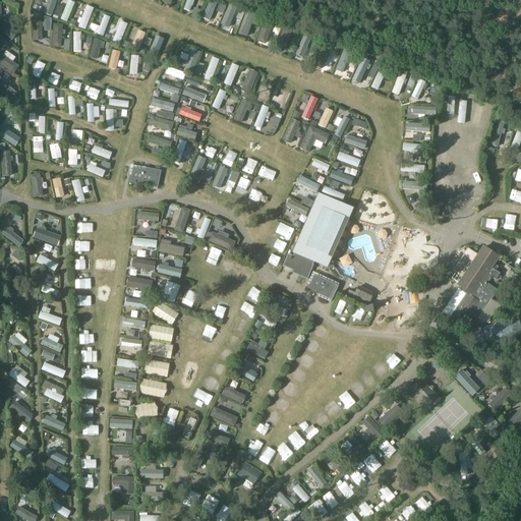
[(49,0),(47,8),(53,11),(56,0),(49,0)]
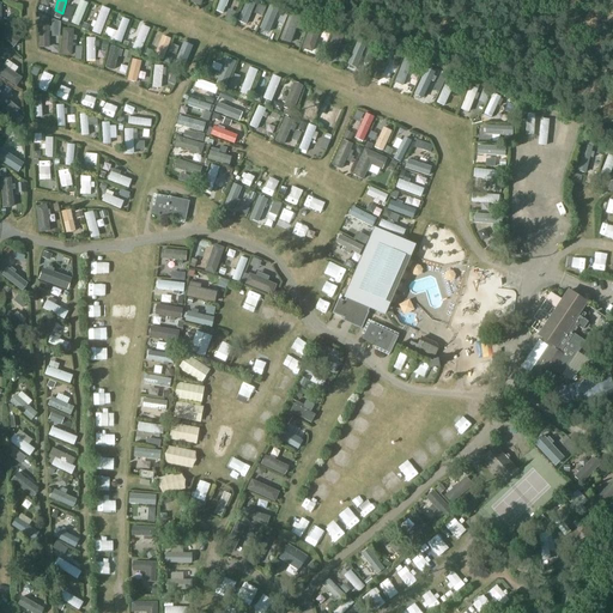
[(219,0),(216,12),(223,14),(228,0),(219,0)]
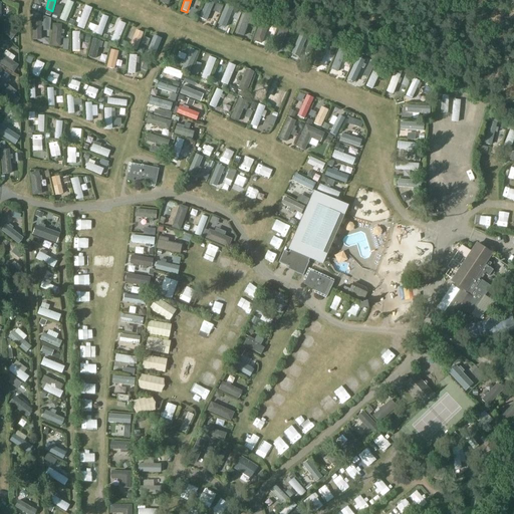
[(215,2),(210,0),(207,0),(199,20),(206,23),(215,2)]
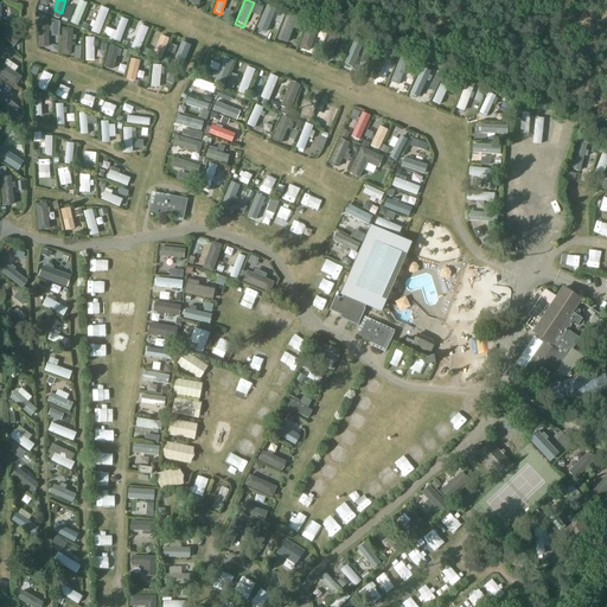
[(78,5),(70,23),(77,26),(85,7),(78,5)]
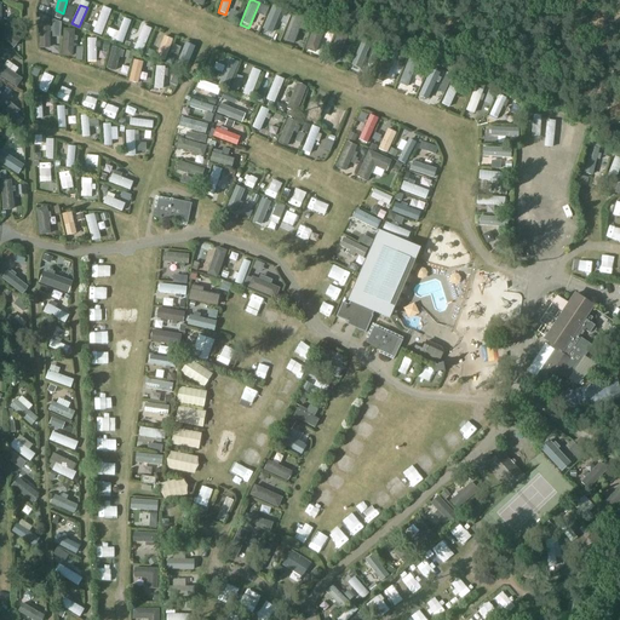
[(274,5),(262,30),(270,34),(281,9),(274,5)]
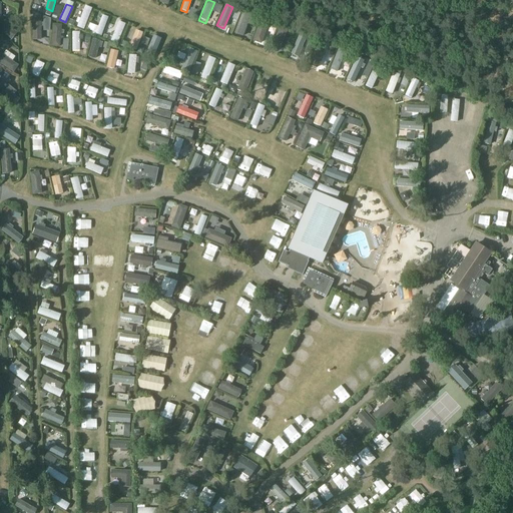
[(85,6),(77,27),(83,30),(91,9),(85,6)]
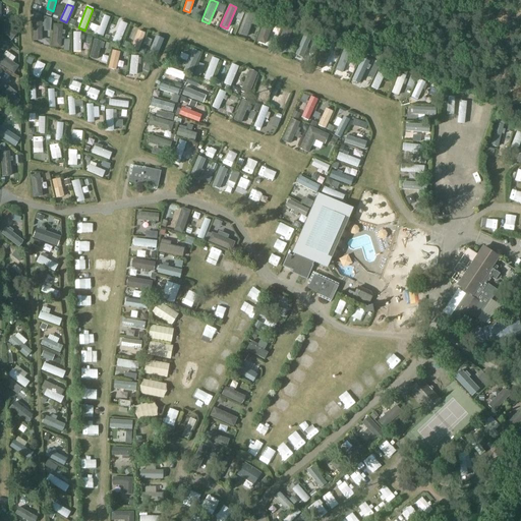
[(246,38),(256,13),(247,9),(237,35),(246,38)]
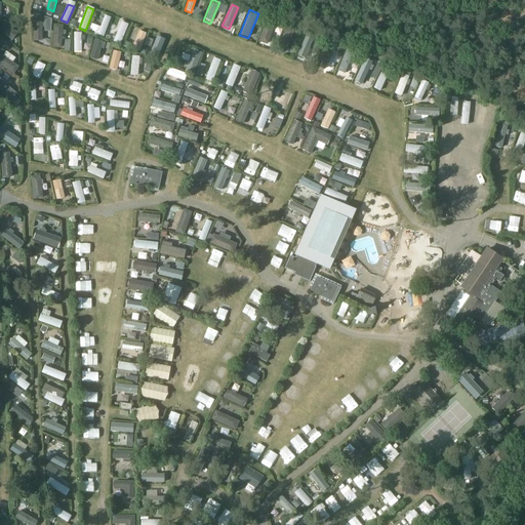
[(105,16),(97,35),(104,38),(111,18),(105,16)]
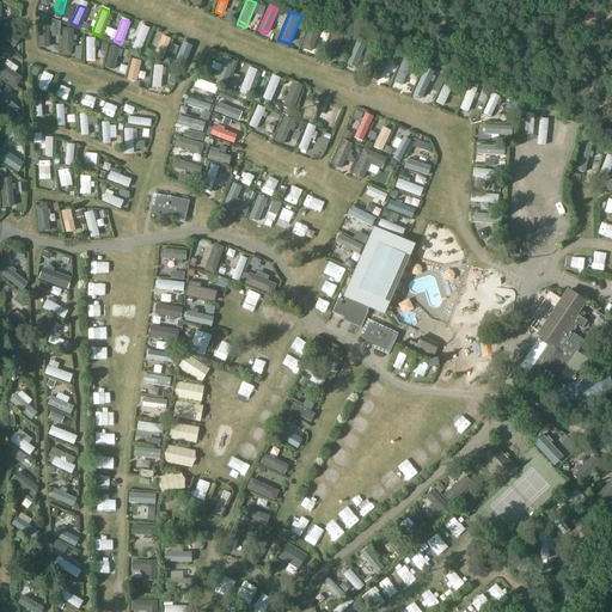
[(48,22),(38,22),(38,48),(49,48),(48,22)]
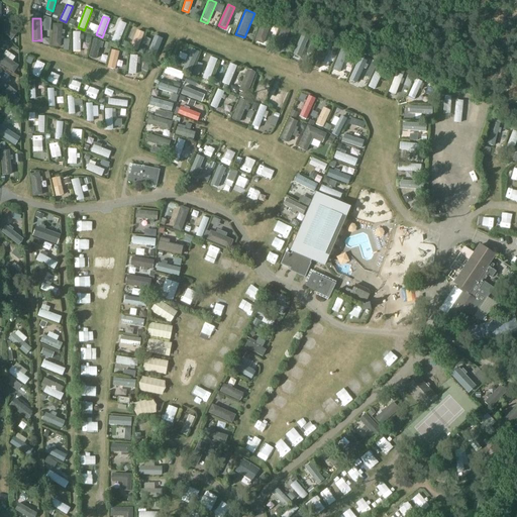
[(264,18),(254,41),(263,44),(272,21),(264,18)]
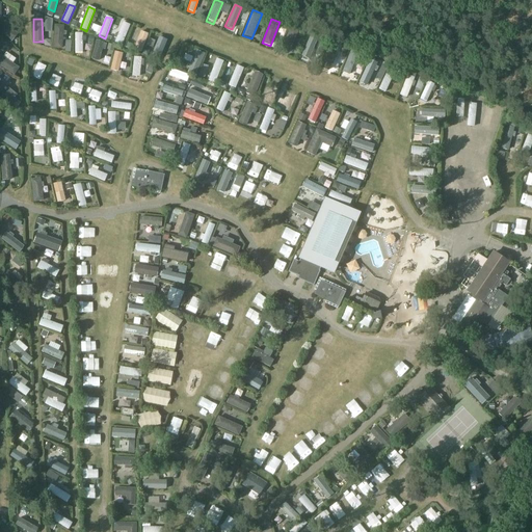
[(4,21),(3,23),(0,20),(0,31),(11,42),(18,34),(6,26),(8,24),(4,21)]
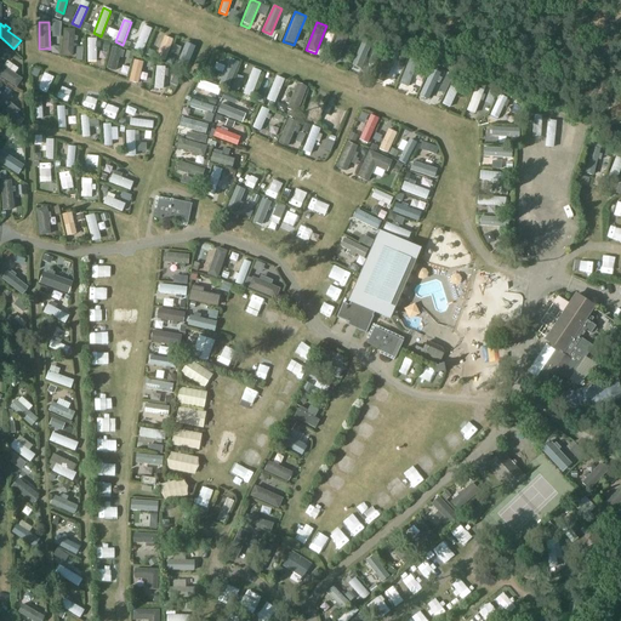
[(143,27),(134,50),(142,52),(152,30),(143,27)]
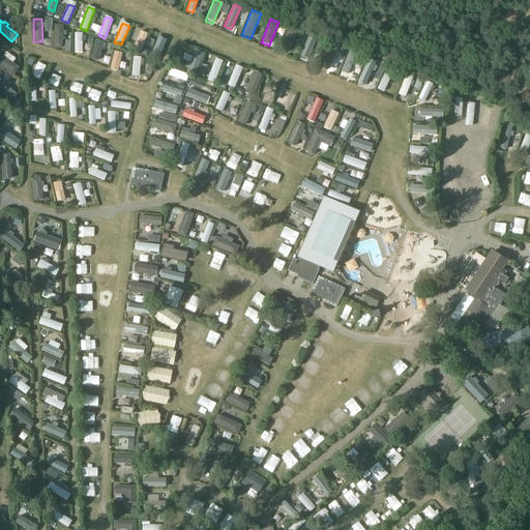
[(55,25),(53,49),(61,50),(63,26),(55,25)]
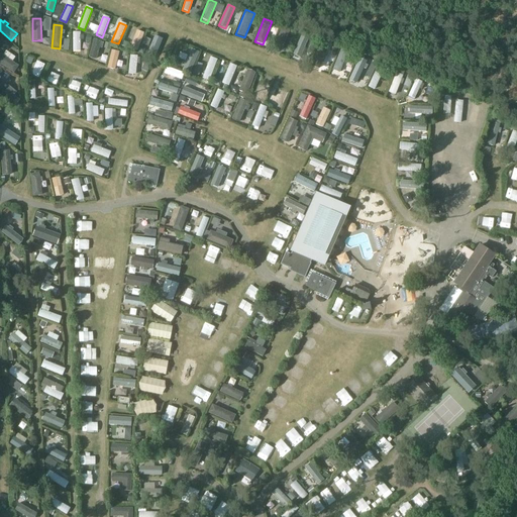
[(281,52),(290,29),(282,26),(273,48),(281,52)]
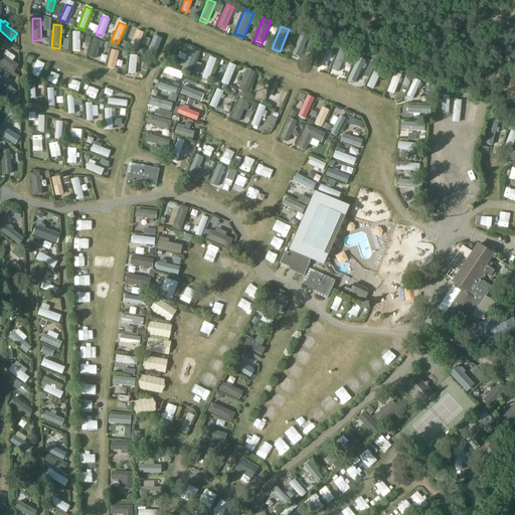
[(136,32),(130,48),(136,51),(142,34),(136,32)]
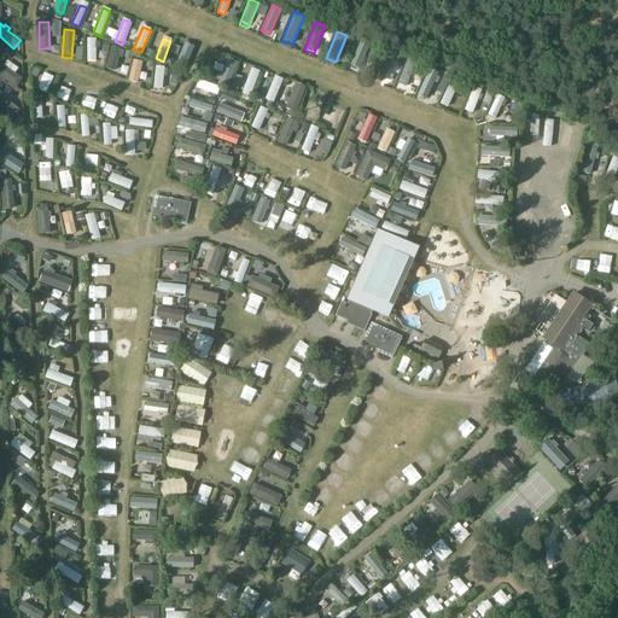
[(361,42),(351,64),(360,66),(368,46),(361,42)]
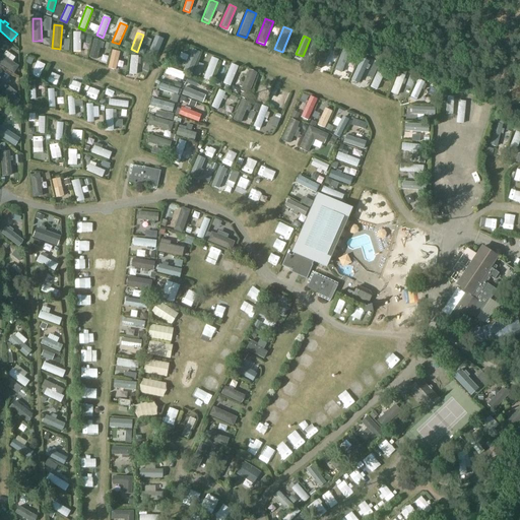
[(146,57),(154,61),(163,41),(155,38),(146,57)]
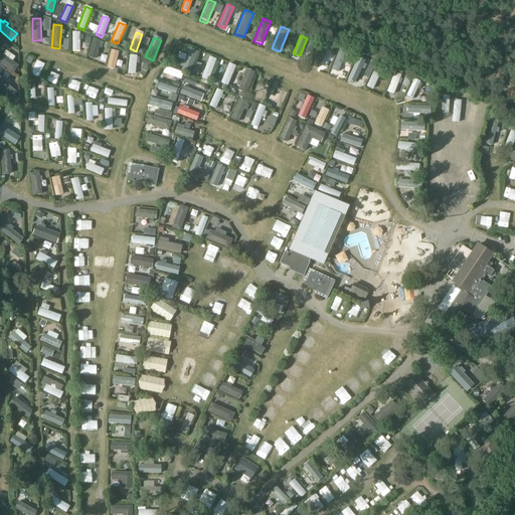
[(93,39),(89,57),(96,59),(101,41),(93,39)]
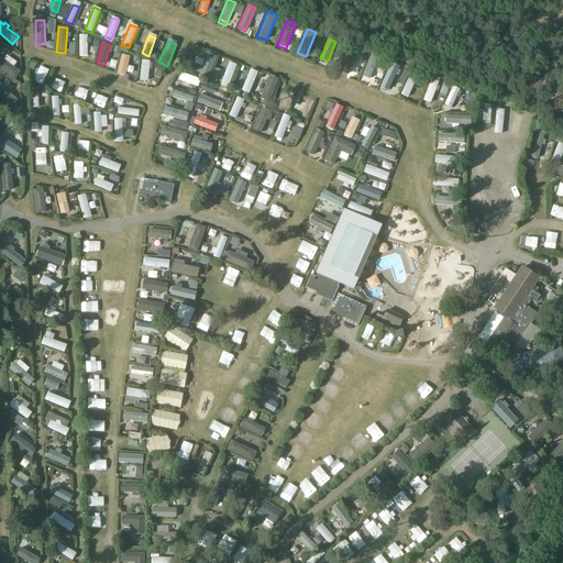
[(348,48),(339,72),(348,75),(357,52),(348,48)]
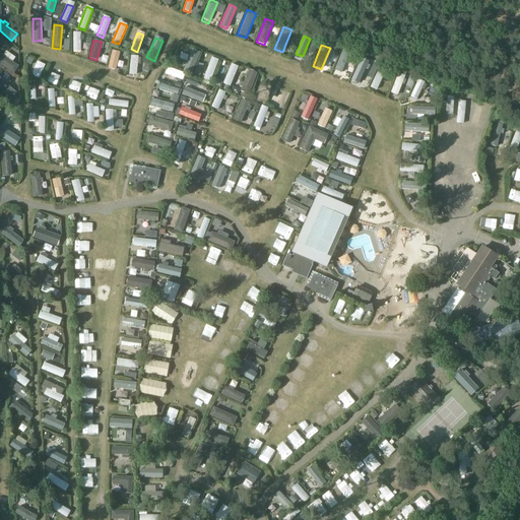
[(343,50),(334,71),(341,73),(349,52),(343,50)]
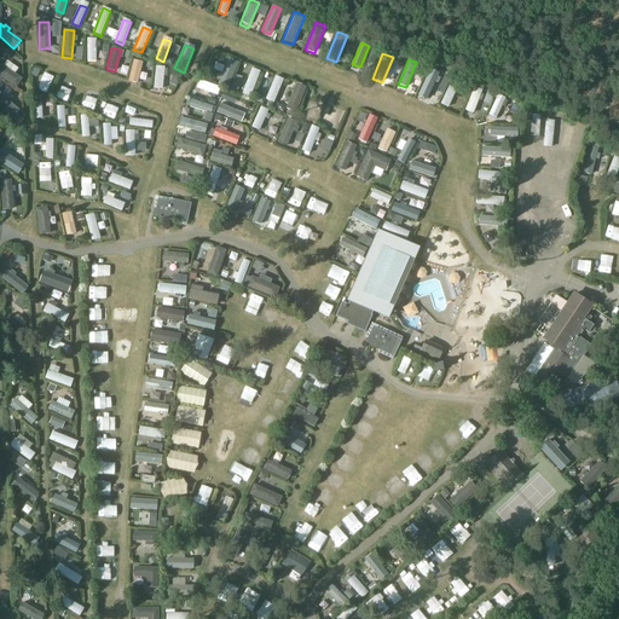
[(133,61),(128,81),(137,84),(143,63),(133,61)]
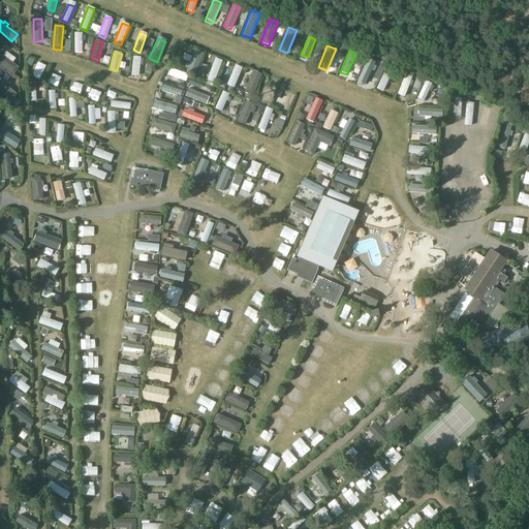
[(196,53),(187,72),(189,73),(194,75),(203,56),(196,53)]
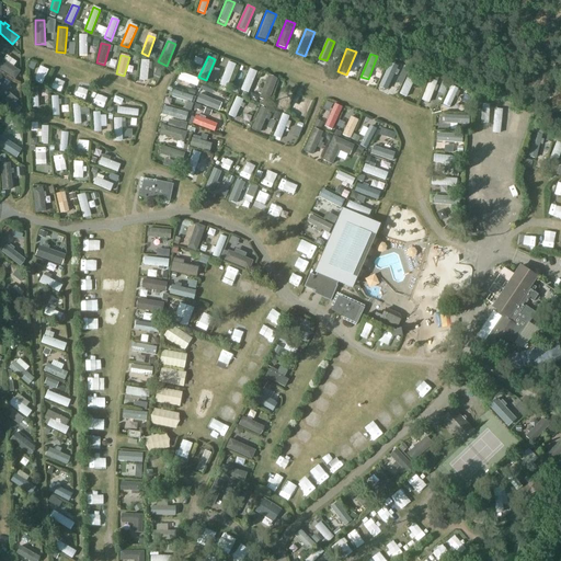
[(0,58),(0,70),(14,80),(20,72),(0,58)]
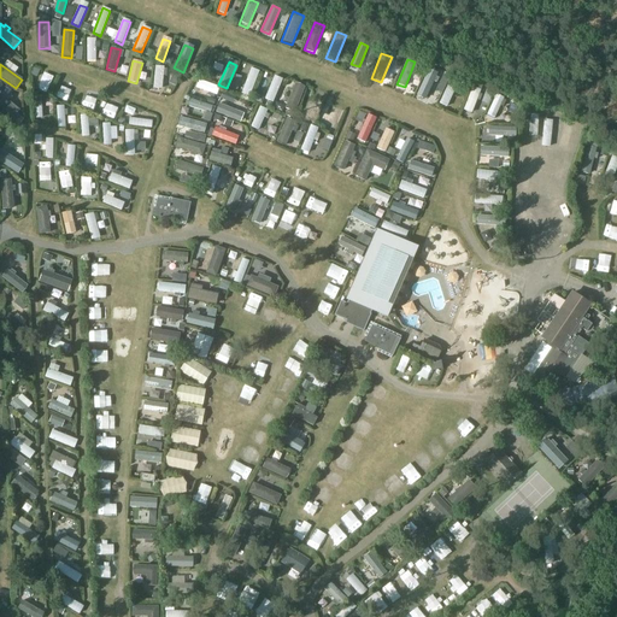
[(113,82),(121,83),(124,68),(117,66),(113,82)]
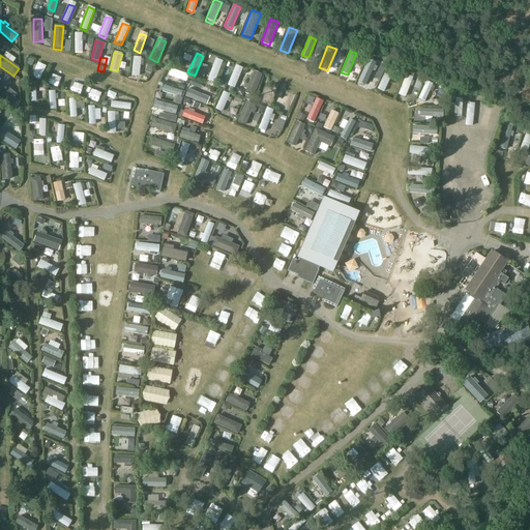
[(134,57),(131,76),(139,77),(141,58),(134,57)]
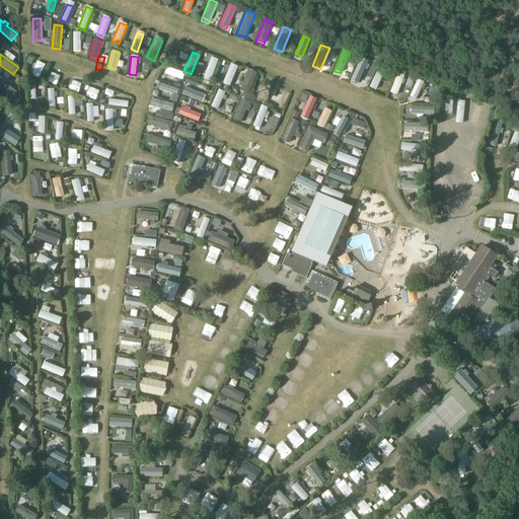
[(211,58),(203,79),(210,82),(218,61),(211,58)]
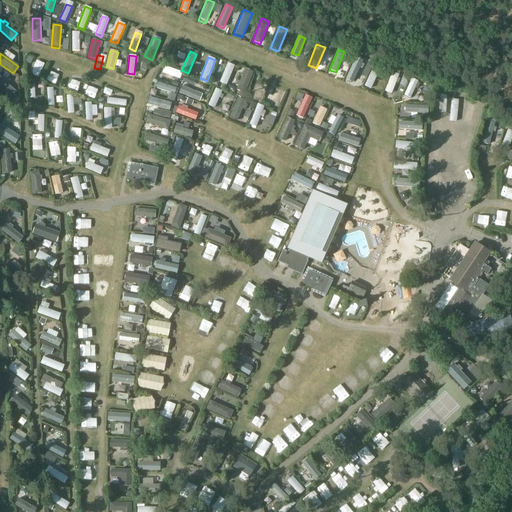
[(356,57),(348,75),(354,77),(362,60),(356,57)]
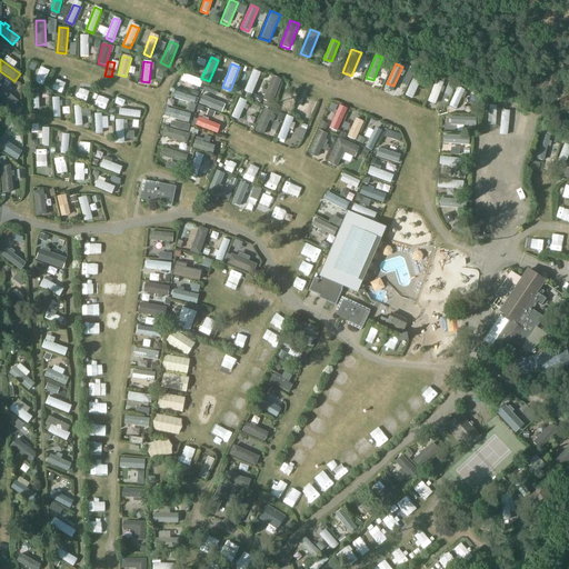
[(358,73),(366,75),(367,68),(356,66),(352,85),(356,85),(358,73)]
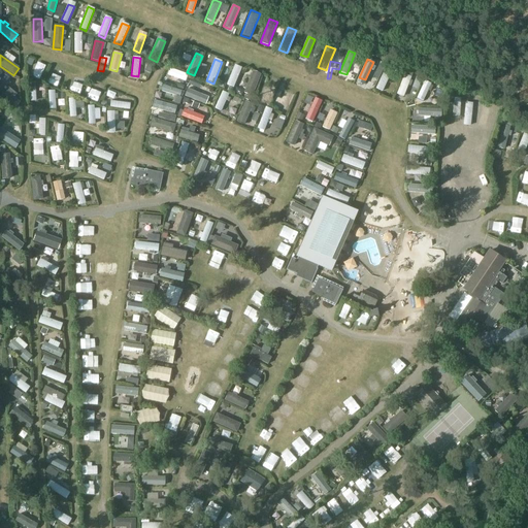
[(235,66),(227,86),(233,89),(241,68),(235,66)]
